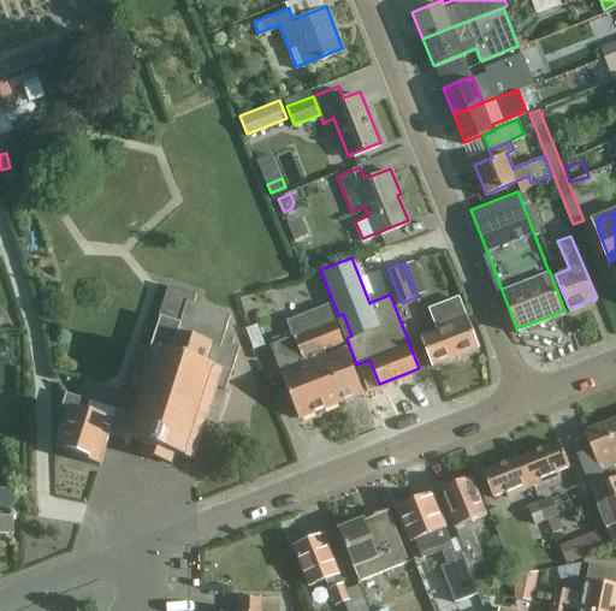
[(230,313),(194,301),(196,292),(169,283),(158,315),(160,316),(150,348),(153,348),(152,351),(148,350),(144,361),(148,362),(143,377),(134,373),(122,408),(90,397),(87,409),(77,407),(81,395),(67,391),(63,403),(69,404),(55,445),(72,450),(71,454),(100,463),(110,431),(124,435),(124,438),(125,439),(128,440),(131,439),(132,437),(142,440),(138,450),(146,452),(144,456),(164,463),(165,458),(171,461),(173,450),(193,456),(221,367),(231,369),(240,344),(232,342),(234,334),(224,331),(230,313)]
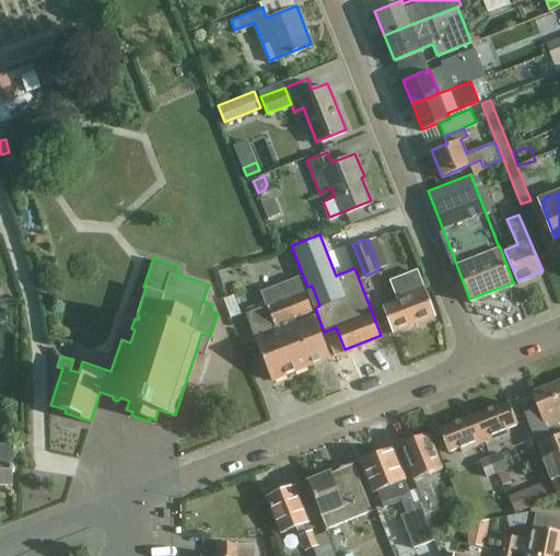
[(433,314),(417,269),(391,279),(398,299),(384,304),(393,329),(433,314)]
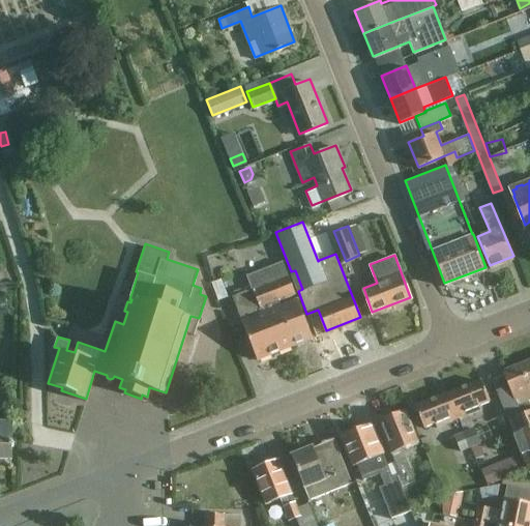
[(294,292),(288,275),(282,260),(265,266),(271,282),(295,342),(312,335),(297,297),(285,302),(283,297),(294,292)]
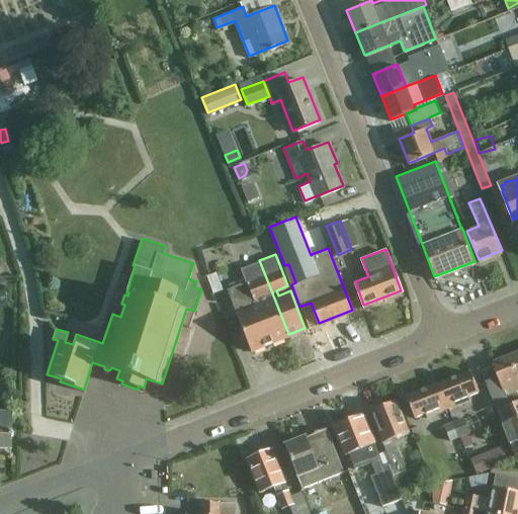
[(288,334),(265,275),(259,260),(241,267),(246,280),(227,288),(251,349),(288,334)]
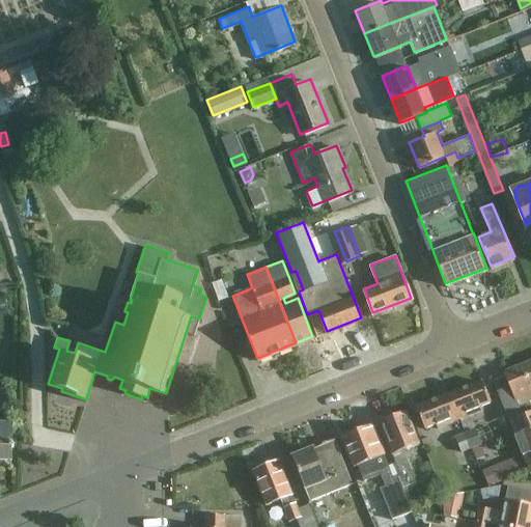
[(215,290),(225,286),(217,268),(206,273),(215,290)]
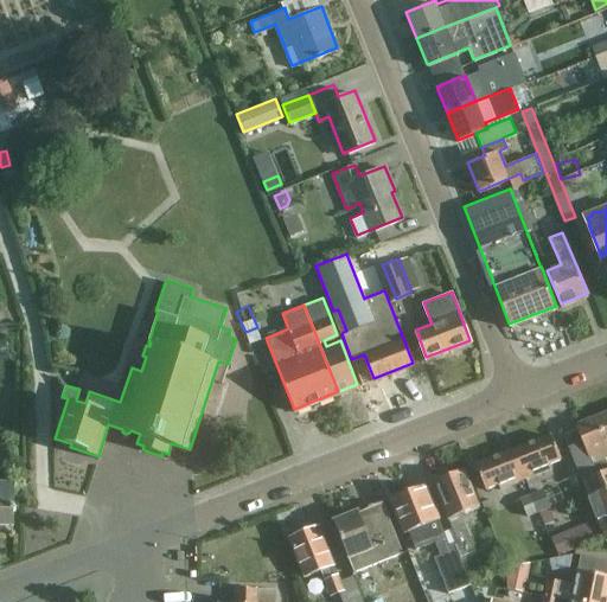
[(598,474),(606,469),(606,460),(605,454),(606,453),(606,409),(575,422),(577,428),(598,474)]
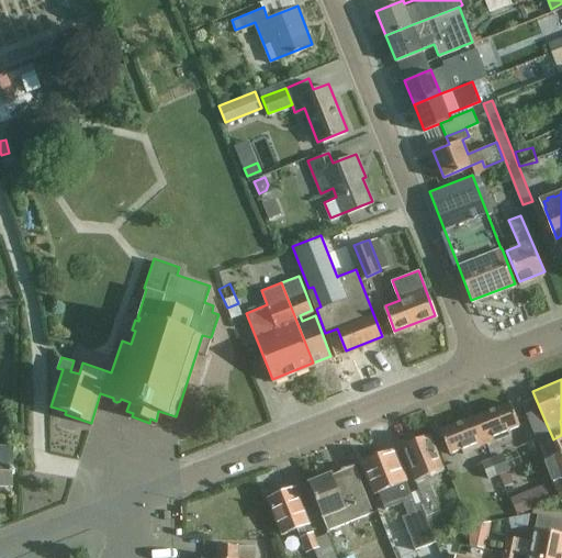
[(561,435),(553,439),(535,397),(521,402),(561,502),(561,435)]
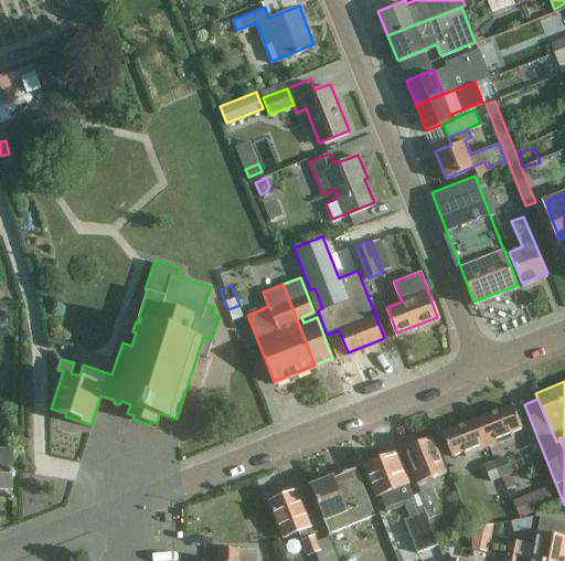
[(512,403),(478,417),(488,444),(512,434),(510,430),(521,425),(512,403)]
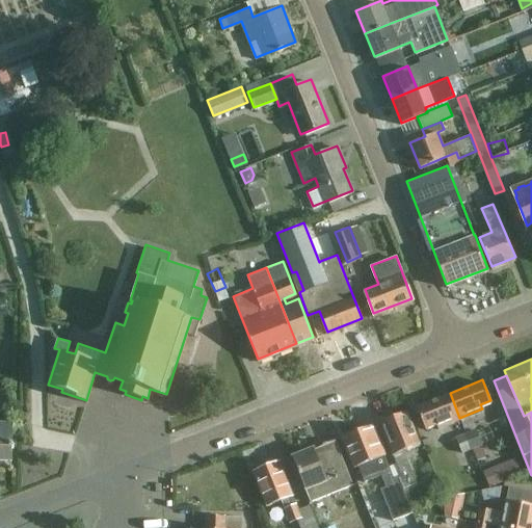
[(459,418),(450,393),(417,406),(425,427),(435,422),(437,427),(459,418)]
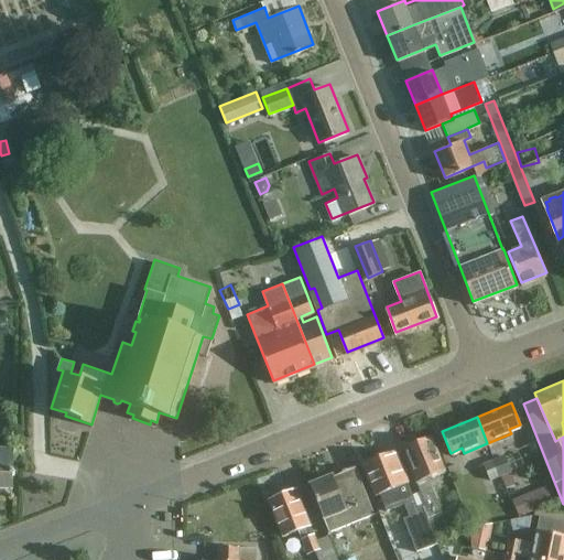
[(431,434),(403,445),(432,515),(443,510),(429,476),(445,470),(431,434)]
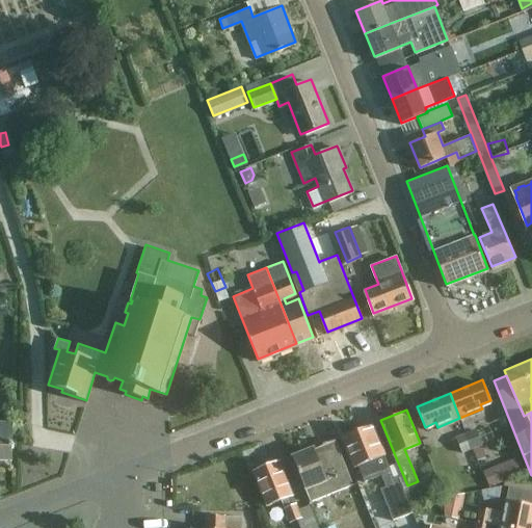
[(0,457),(10,458),(11,421),(0,420),(0,457)]
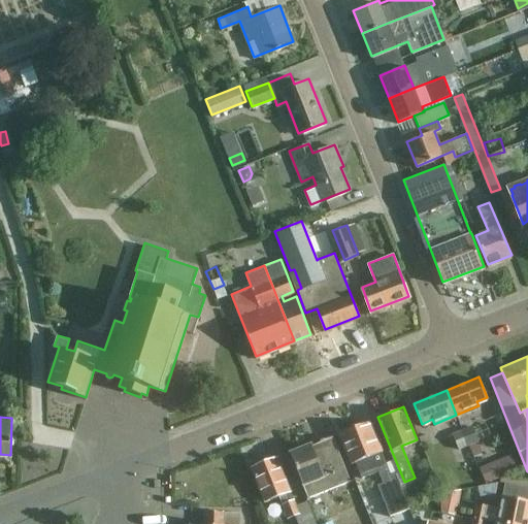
[(369,421),(340,432),(352,462),(355,461),(361,476),(378,469),(384,481),(377,483),(390,514),(406,506),(394,473),(391,475),(369,421)]
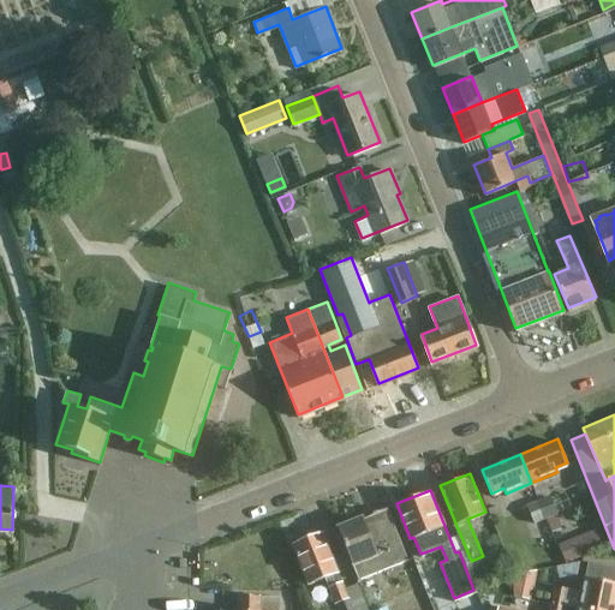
[(551,494),(538,498),(545,516),(557,510),(551,494)]
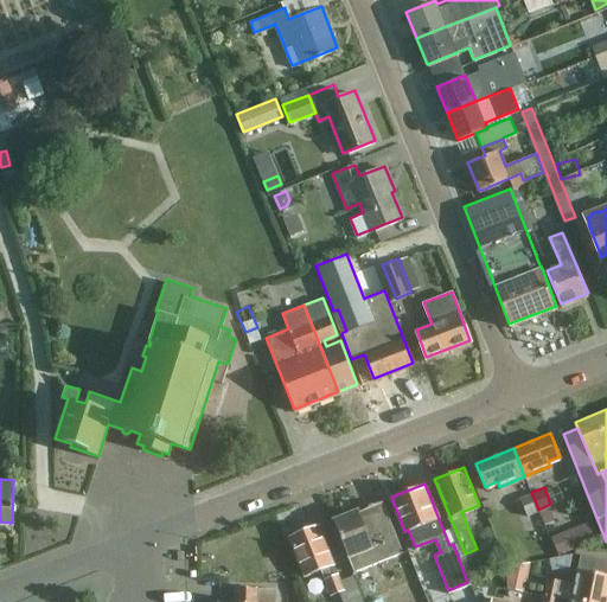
[(538,510),(531,492),(519,498),(526,514),(538,510)]
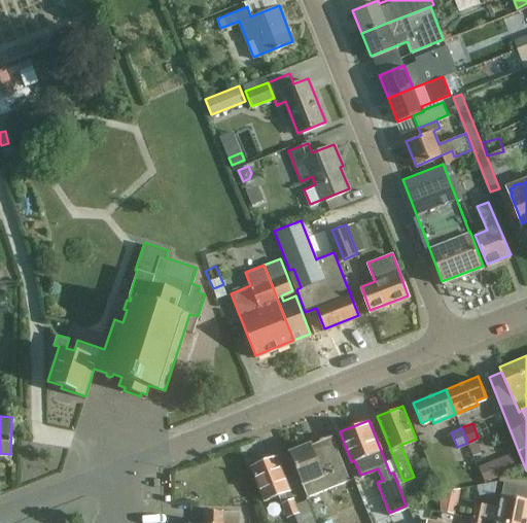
[(331,434),(289,451),(307,495),(349,479),(331,434)]
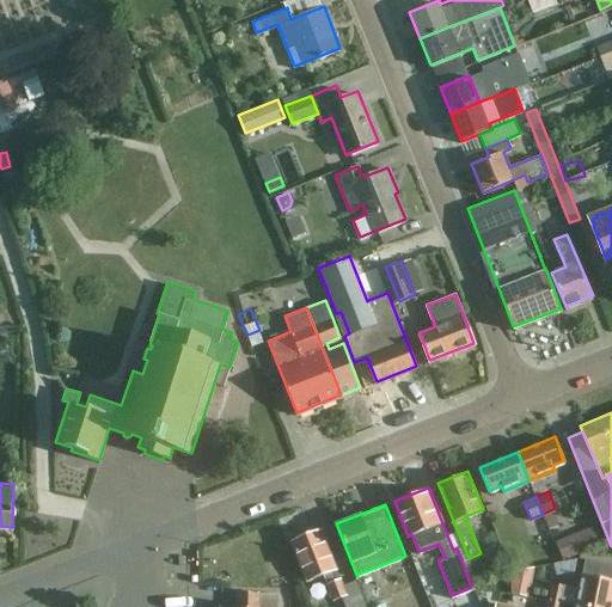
[(597,522),(581,528),(588,546),(604,539),(597,522)]
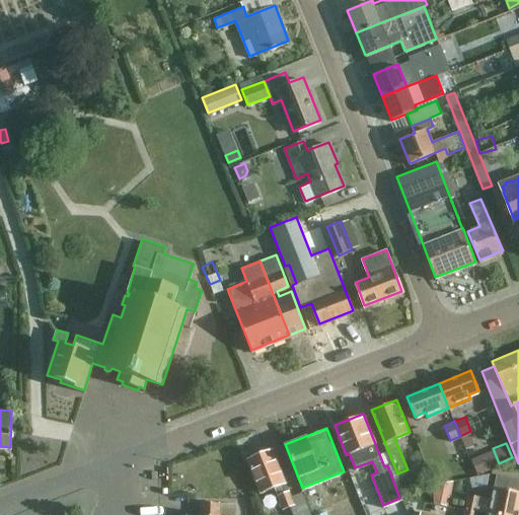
[(282,507),(293,502),(298,514),(311,514),(302,491),(291,496),(272,449),(247,459),(260,491),(280,484),(283,493),(277,495),(282,507)]
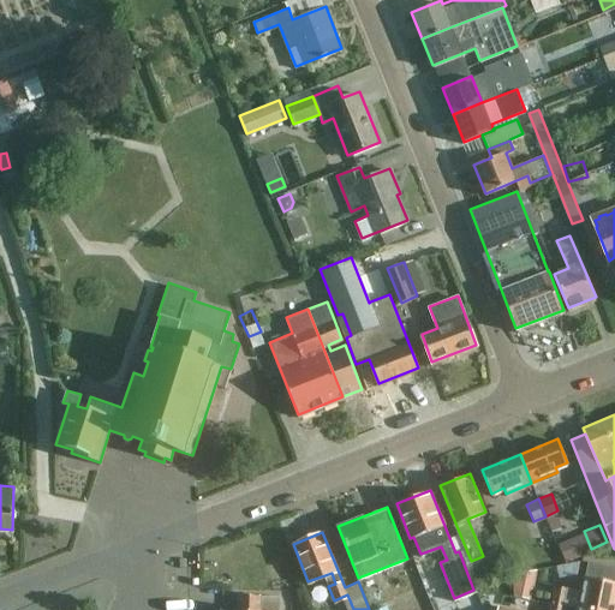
[(614,609),(614,566),(586,560),(581,590),(554,584),(550,603),(591,609),(614,609)]
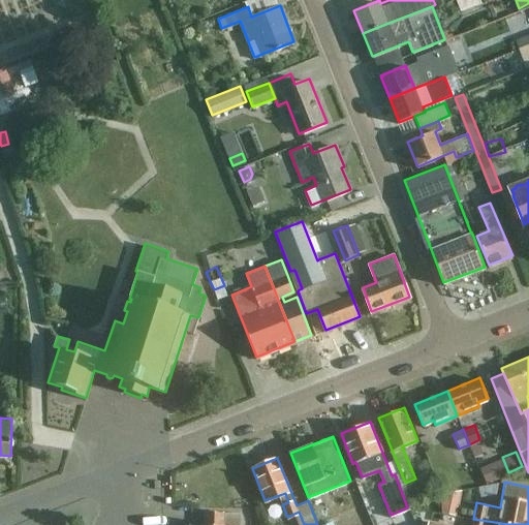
[(443,493),(442,493),(443,511),(456,513),(461,490),(443,493)]
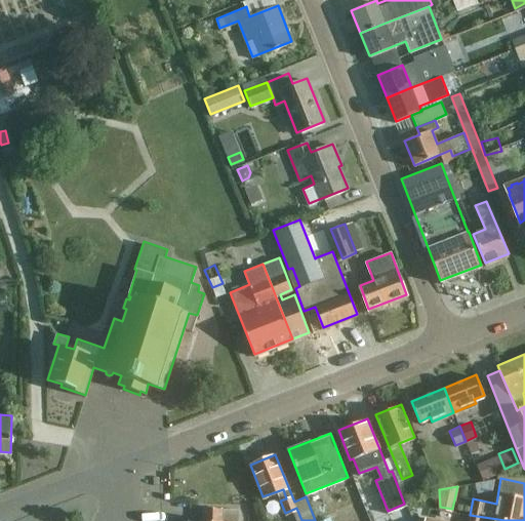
[(237,520),(238,508),(204,507),(202,520),(200,520),(193,520),(192,520),(237,520)]
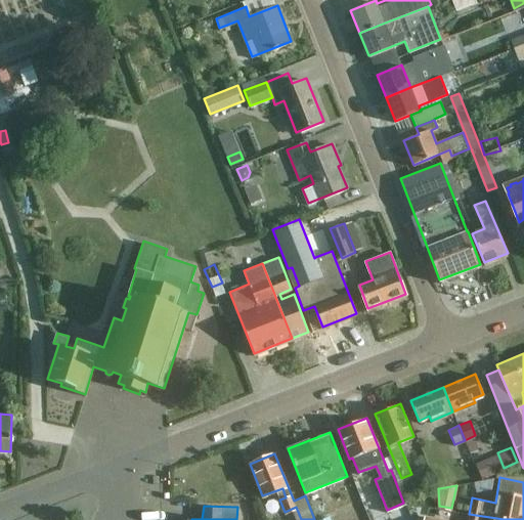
[(330,519),(325,507),(313,511),(316,519),(330,519)]
